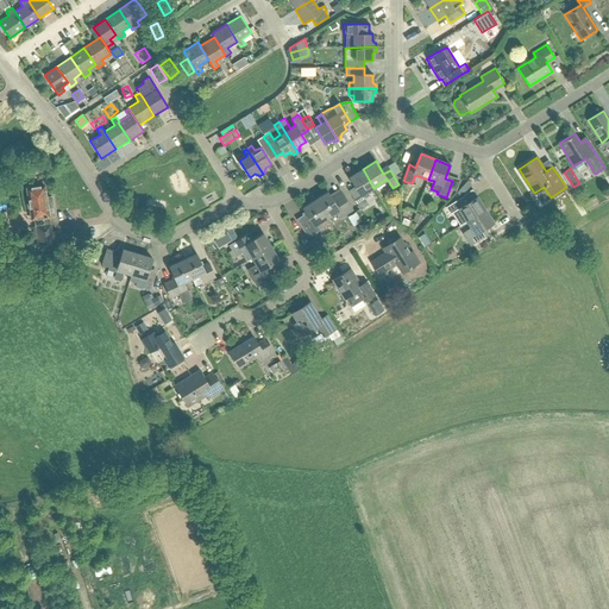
[(369,194),(368,192),(374,188),(363,169),(350,177),(357,190),(351,194),(360,208),(366,205),(363,198),(369,194)]
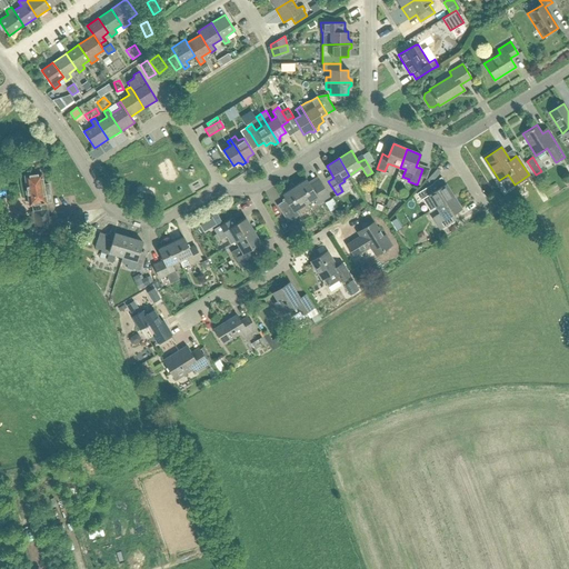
[(33,212),(31,212),(32,219),(30,220),(32,236),(57,232),(53,216),(49,217),(47,202),(52,201),(49,183),(43,185),(41,173),(26,176),(30,205),(32,205),(33,212)]
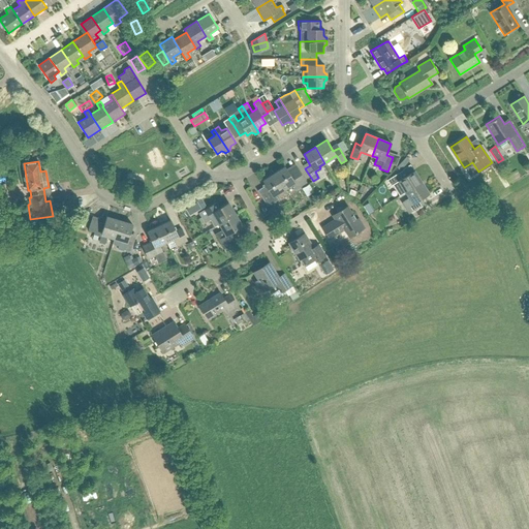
[(284,166),(273,174),(284,190),(292,184),(296,188),(306,182),(297,166),(287,172),(284,166)]
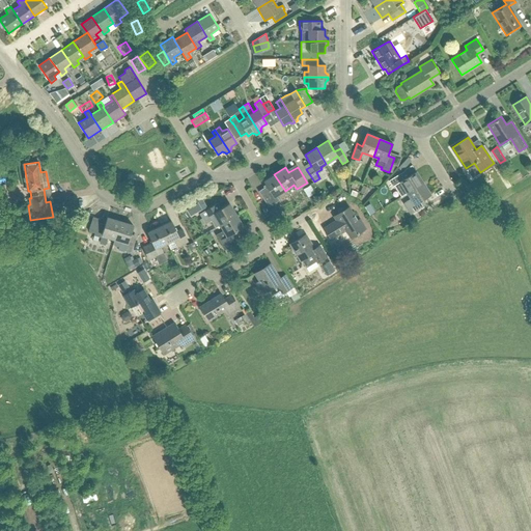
[(403,187),(408,193),(423,183),(416,172),(406,178),(401,173),(389,182),(392,187),(394,186),(397,191),(403,187)]
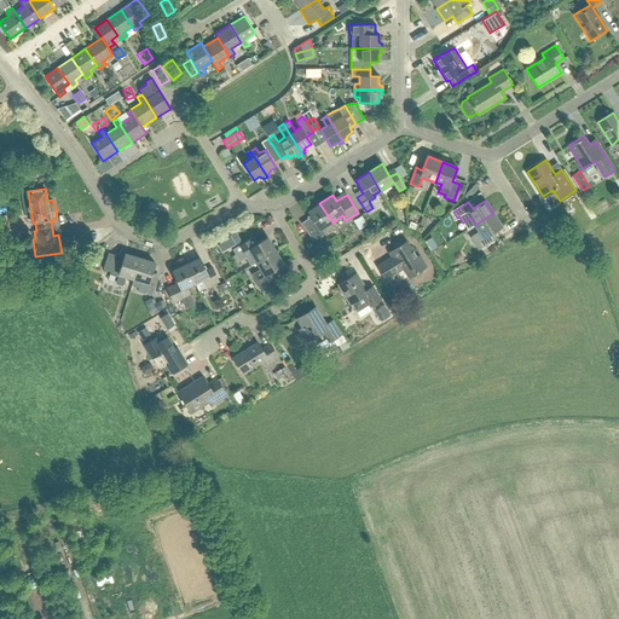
[(307,210),(311,217),(301,223),(313,241),(325,233),(323,229),(333,223),(319,203),(307,210)]
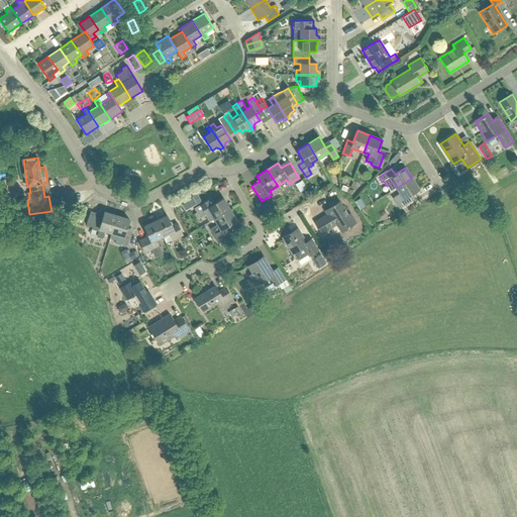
[(393,197),(396,203),(400,209),(412,201),(408,196),(419,189),(412,178),(397,188),(400,193),(393,197)]
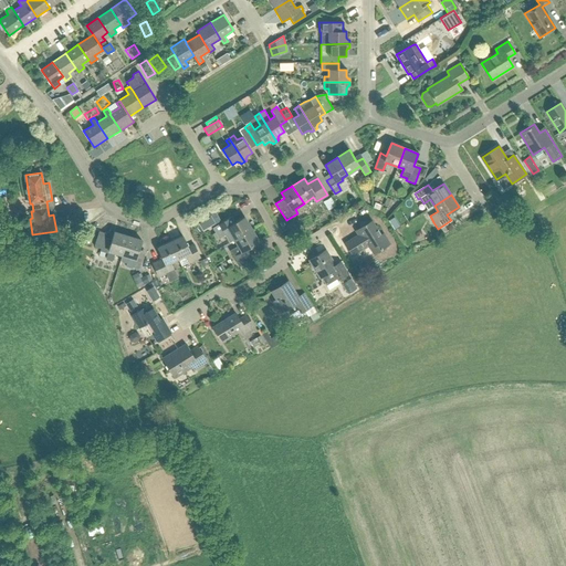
[(331,197),(323,201),(328,210),(336,205),(331,197)]
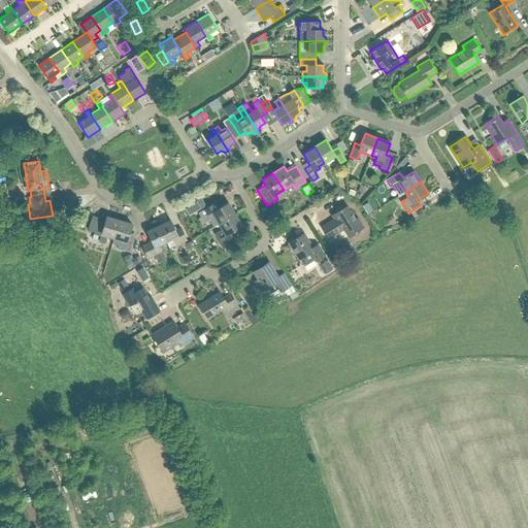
[(207,215),(213,226),(219,223),(235,213),(229,202),(221,206),(217,201),(201,210),(204,216),(207,215)]
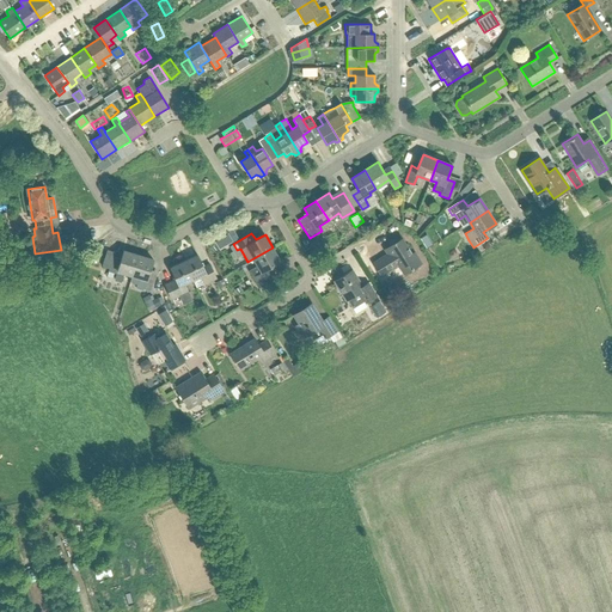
[(387,254),(373,263),(381,276),(398,265),(404,274),(422,263),(415,252),(411,254),(402,238),(385,250),(387,254)]
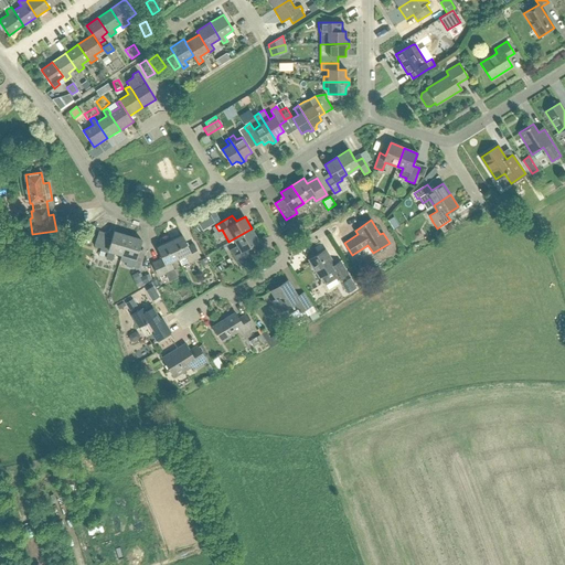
[(292,233),(298,230),(292,221),(286,224),(292,233)]
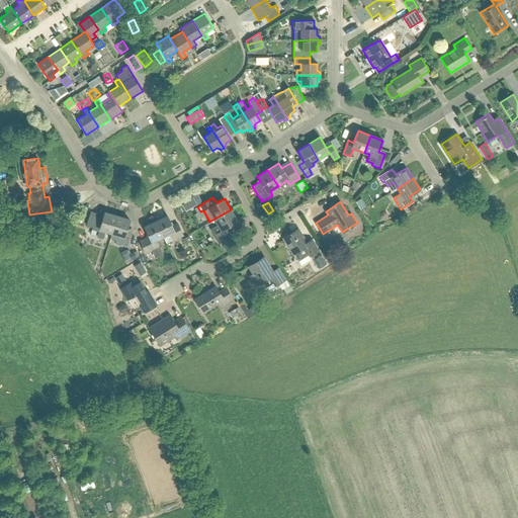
[(219,225),(210,229),(218,240),(233,231),(230,226),(238,221),(231,209),(214,219),(219,225)]
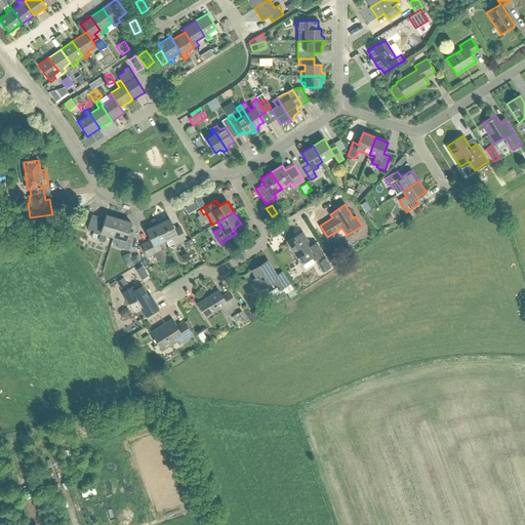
[(107,235),(114,237),(119,218),(107,215),(103,228),(95,226),(98,216),(92,214),(88,229),(94,231),(93,233),(101,235),(98,239),(106,241),(107,235)]
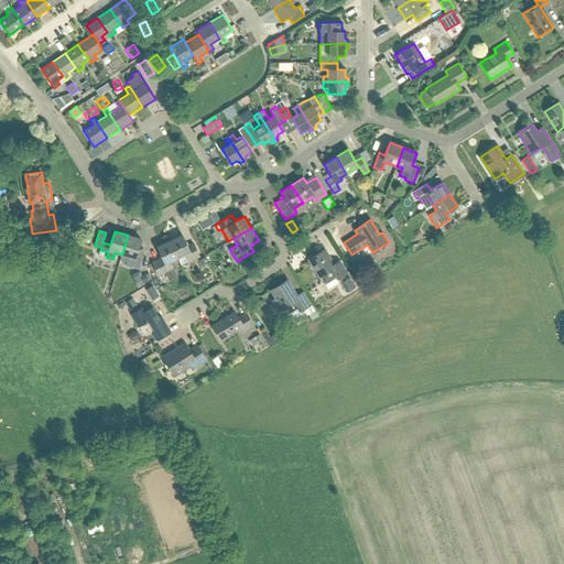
[(126,266),(133,268),(140,270),(144,255),(138,252),(141,239),(128,235),(122,255),(129,257),(126,266)]
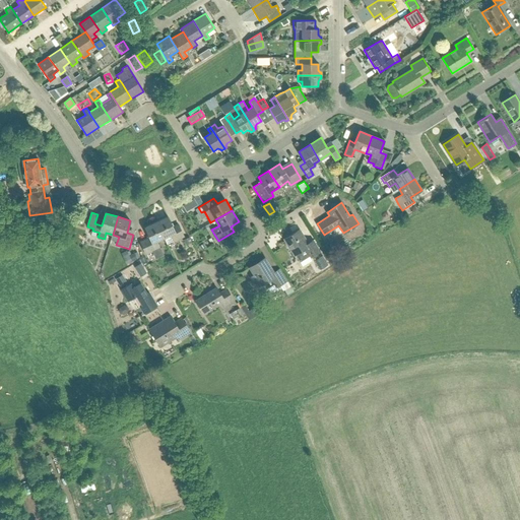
[(168,216),(156,221),(165,238),(171,235),(174,241),(184,237),(178,223),(173,225),(168,216)]
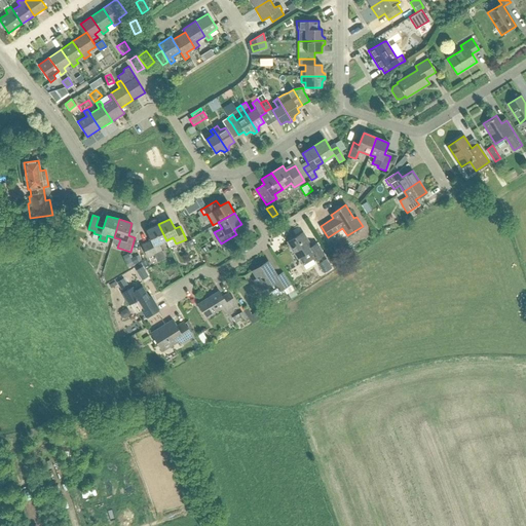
[(249,222),(238,227),(241,235),(253,229),(249,222)]
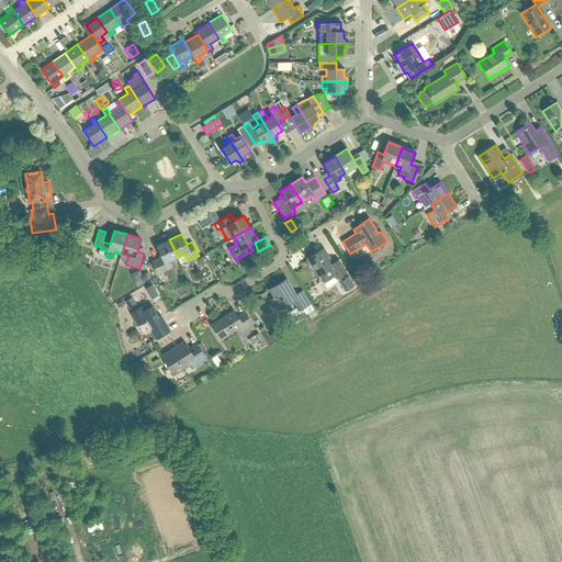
[(173,268),(170,261),(178,257),(169,239),(157,246),(161,256),(152,261),(158,274),(165,272),(168,280),(177,276),(173,268)]
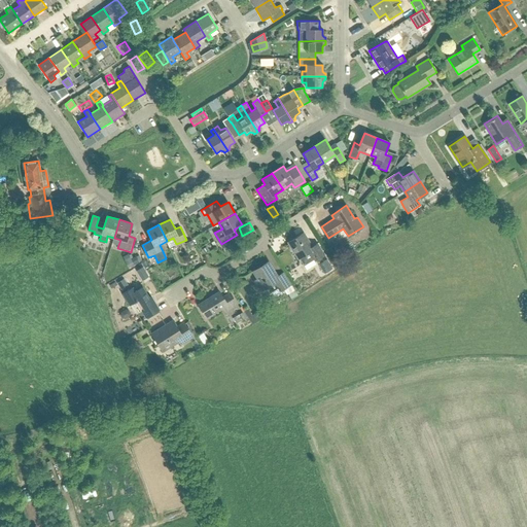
[(303,264),(313,257),(315,260),(316,260),(319,266),(323,274),(332,268),(326,258),(326,259),(324,255),(325,254),(318,243),(311,247),(303,233),(289,241),(300,258),(303,264)]
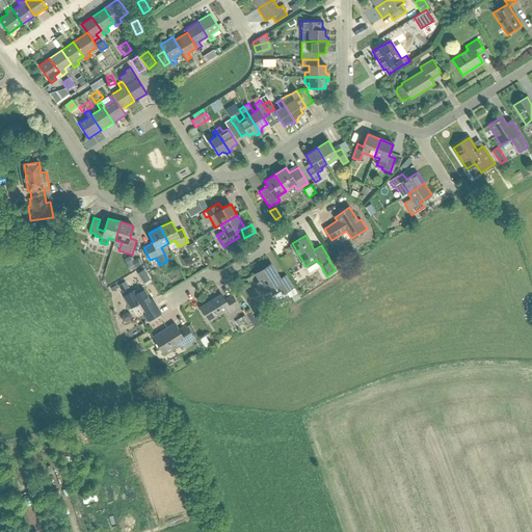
[(285,262),(290,259),(282,248),(276,251),(285,262)]
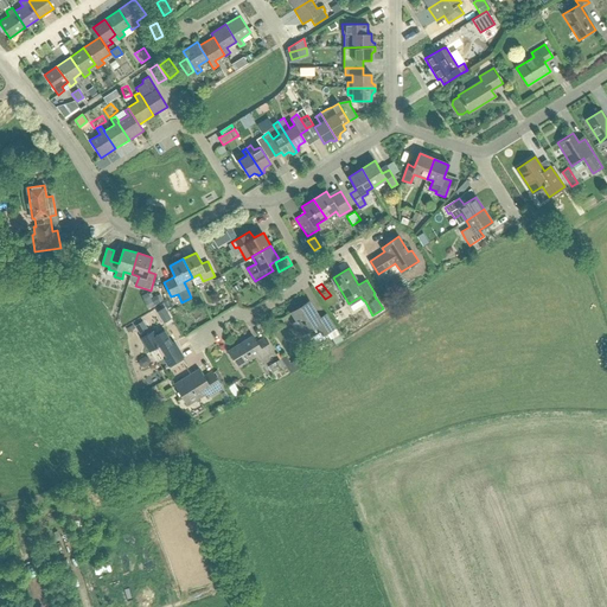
[(147,308),(160,301),(157,295),(148,299),(146,293),(141,295),(147,308)]
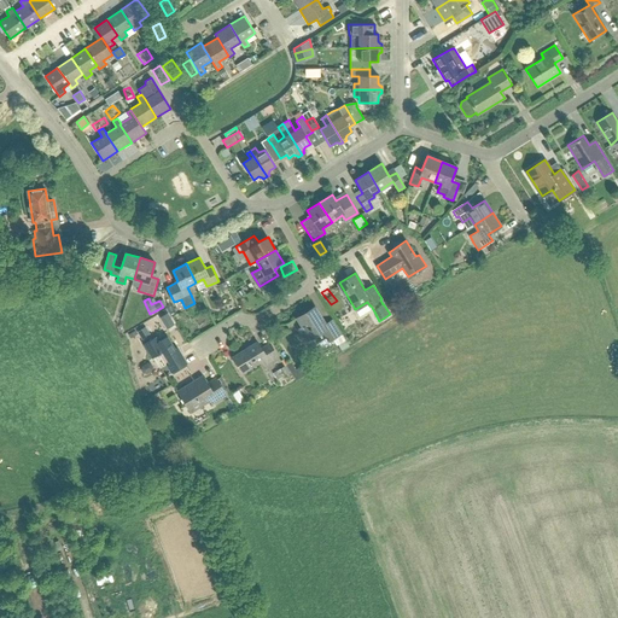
[(305,342),(314,337),(318,343),(327,337),(330,342),(333,339),(336,344),(343,339),(339,334),(340,334),(332,320),(325,325),(314,307),(298,318),(303,326),(298,330),(305,342)]
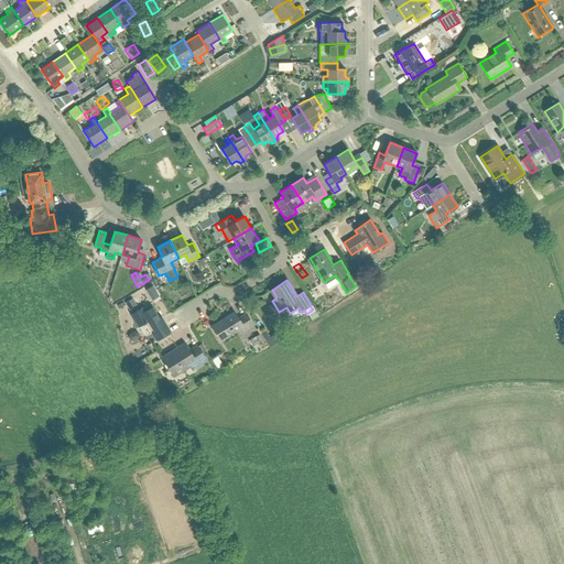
[(163,282),(156,284),(160,294),(166,292),(163,282)]
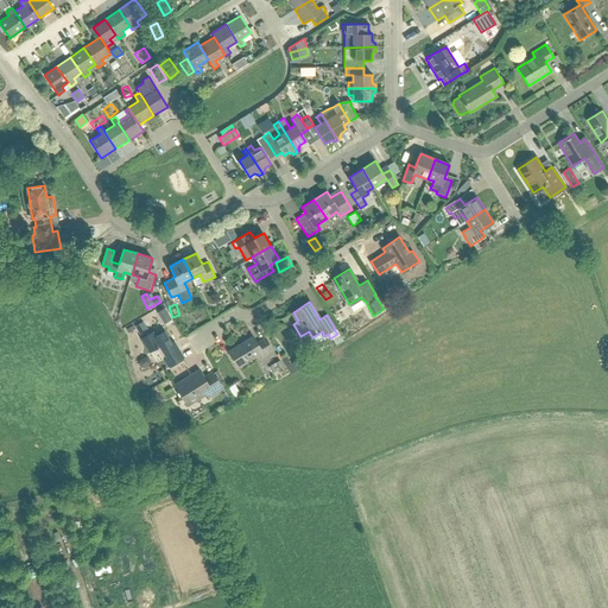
[(157,312),(164,323),(172,318),(165,308),(157,312)]
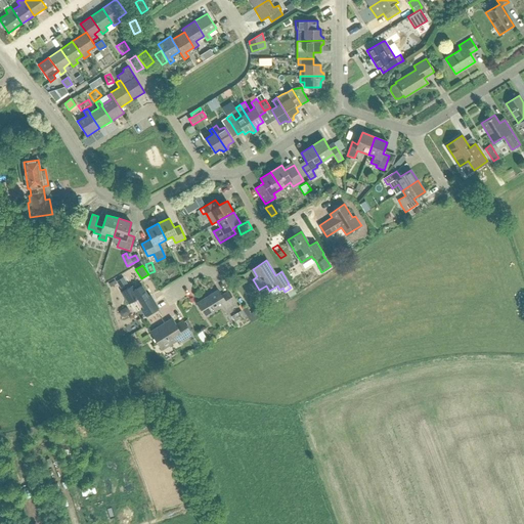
[(130,284),(135,279),(131,273),(125,278),(130,284)]
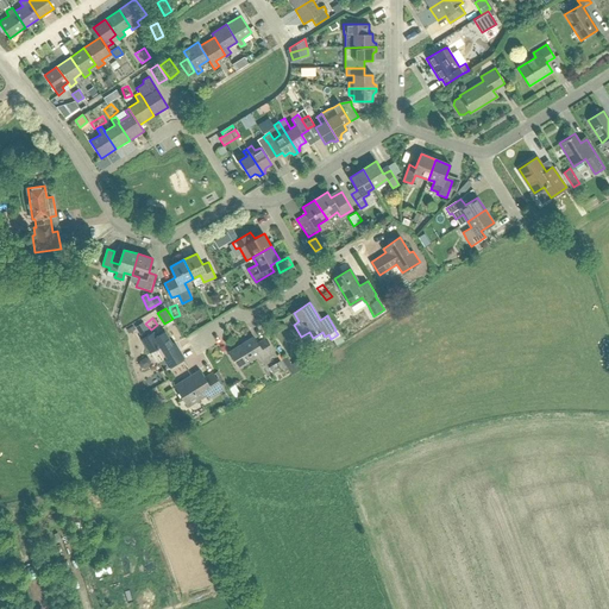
[(148,330),(143,321),(135,326),(139,334),(148,330)]
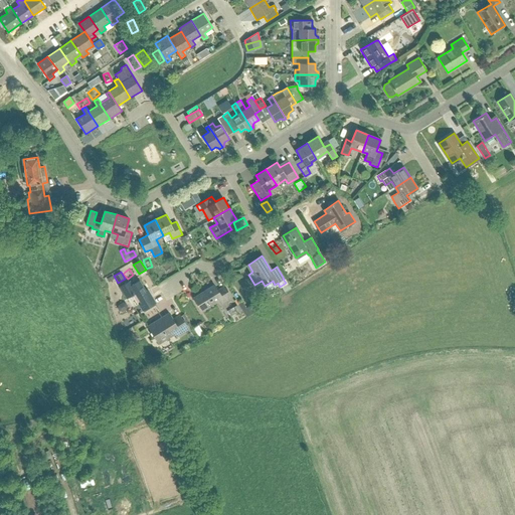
[(130,281),(120,287),(127,298),(136,293),(141,303),(139,304),(143,310),(156,302),(151,295),(149,296),(140,280),(132,285),(130,281)]
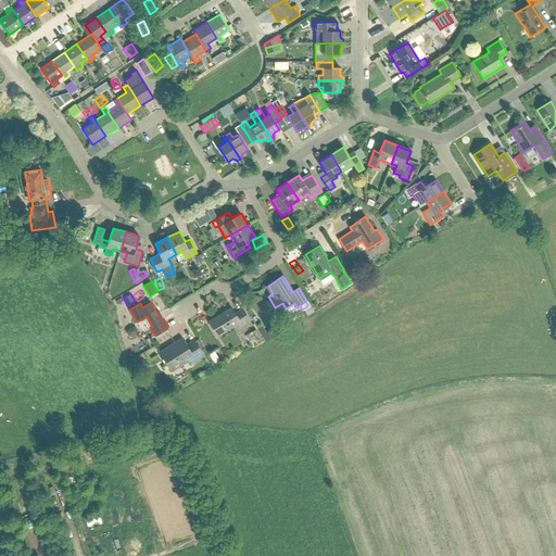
[(231,307),(210,321),(217,335),(236,323),(239,327),(250,320),(243,308),(236,314),(231,307)]
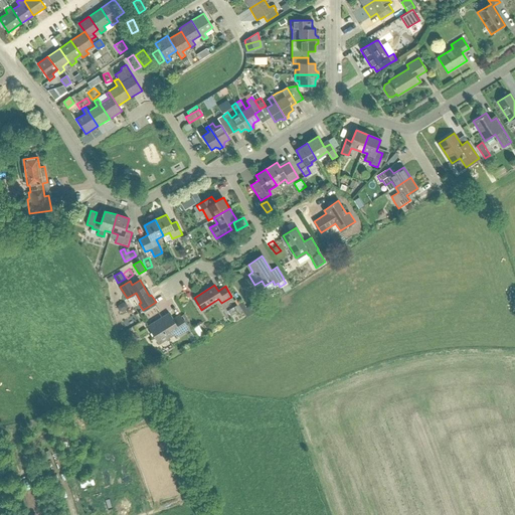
[(269,298),(252,304),(255,310),(271,304),(269,298)]
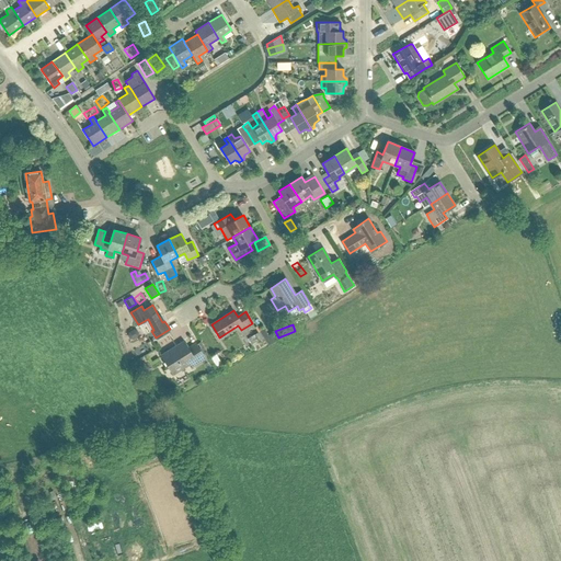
[(260,331),(251,336),(248,339),(251,344),(254,342),(264,336),(260,331)]
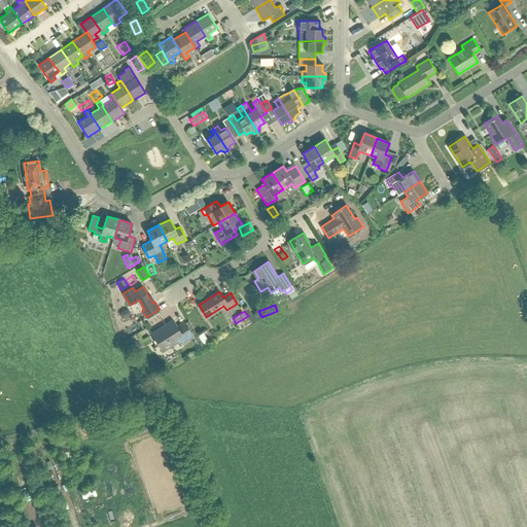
[(173,320),(151,334),(163,351),(179,341),(180,344),(192,337),(184,322),(177,327),(173,320)]
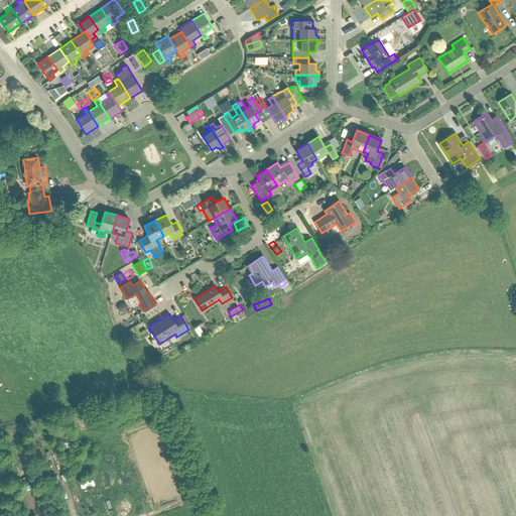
[(207,334),(215,329),(210,320),(202,325),(207,334)]
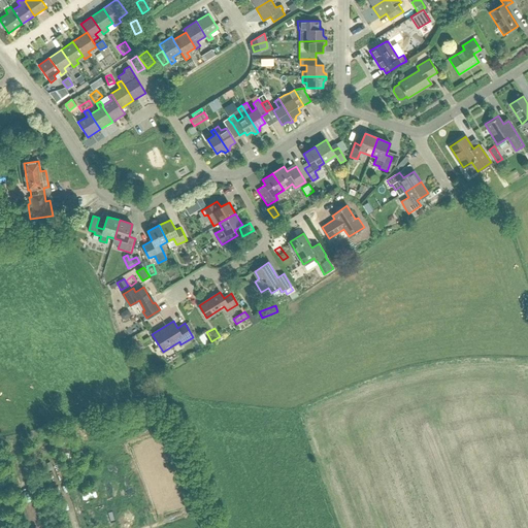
[(93,495),(108,492),(106,484),(92,488),(93,495)]
